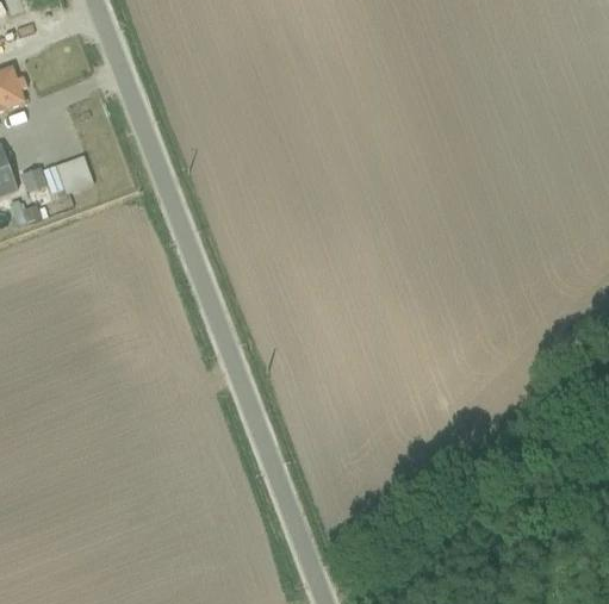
[(5,0),(11,16),(37,7),(33,0),(5,0)]
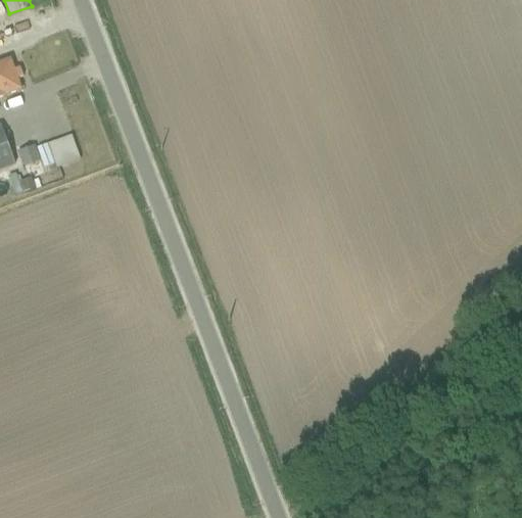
[(0,94),(22,87),(17,76),(24,74),(21,65),(14,67),(9,56),(0,59),(0,94)]
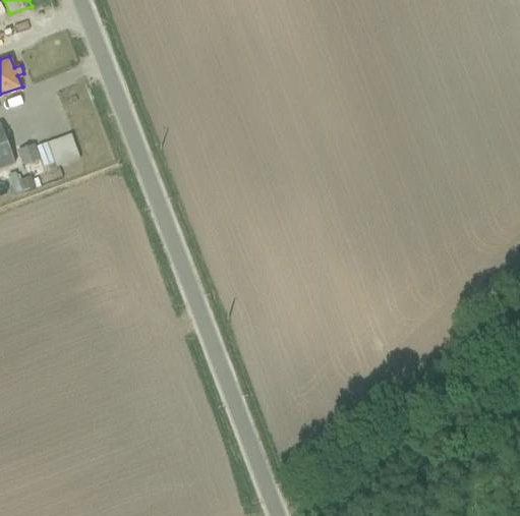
[(0,168),(16,162),(0,122),(0,168)]
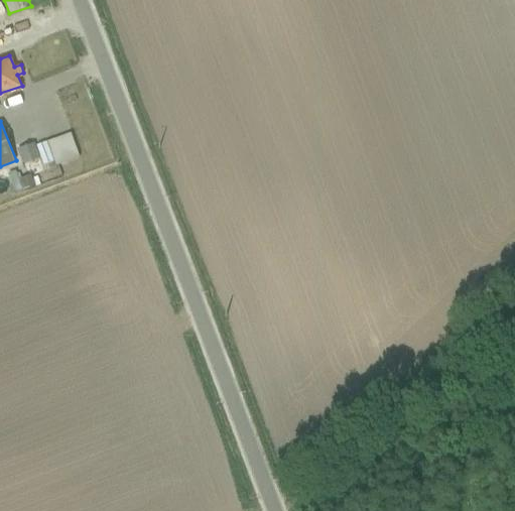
[(55,163),(80,154),(71,131),(47,140),(46,139),(35,143),(34,141),(18,147),(23,162),(29,160),(33,171),(43,167),(39,156),(40,155),(43,163),(53,159),(55,163)]
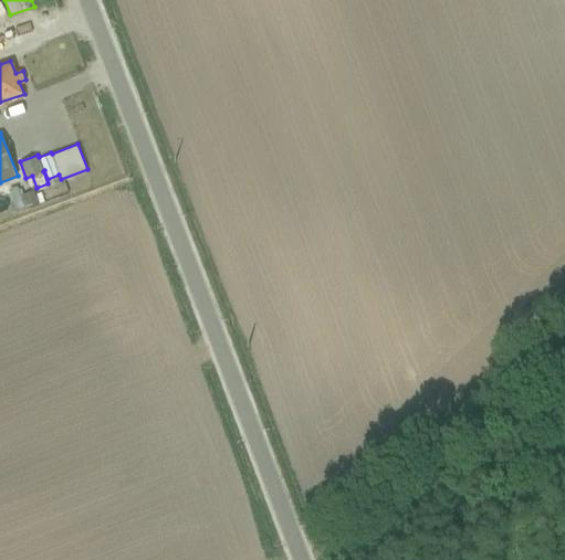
[(17,209),(38,201),(33,189),(21,194),(17,185),(8,188),(17,209)]
